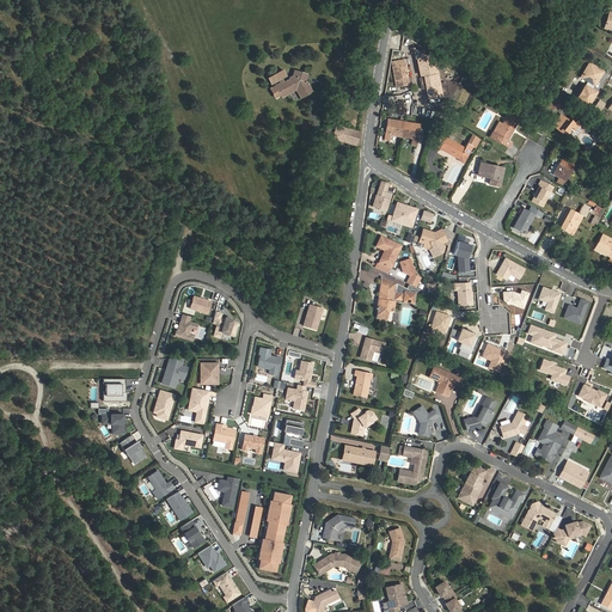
[(405,60),(392,62),(397,87),(410,84),(405,60)]
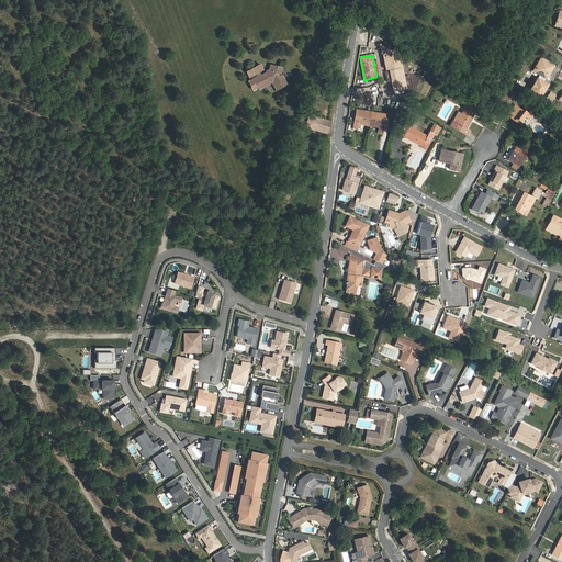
[(553,65),(541,58),(534,70),(542,75),(536,87),(542,90),(547,83),(543,81),(553,65)]
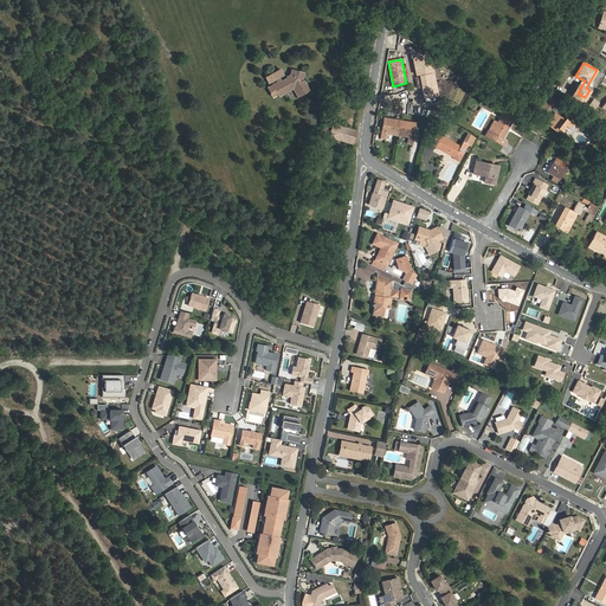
[(272,85),(270,86),(275,96),(277,95),(294,85),(300,97),(309,92),(303,83),(302,82),(303,75),(291,71),(290,76),(287,78),(287,79),(281,83),(278,78),(283,76),(279,70),(265,78),(269,83),(276,79),(277,83),(272,85)]
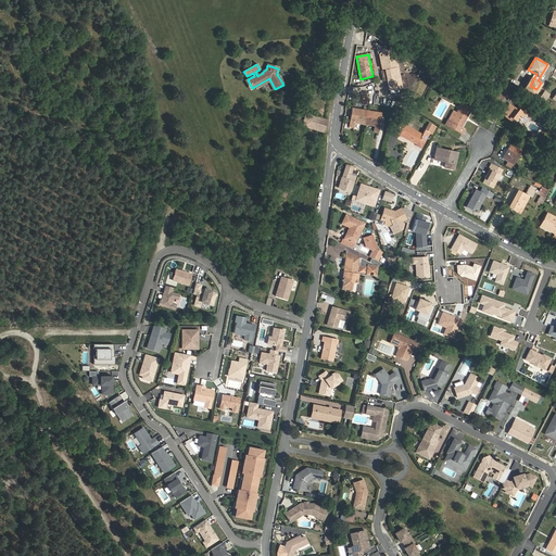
[(386,71),(388,80),(389,89),(401,87),(397,68),(386,71)]
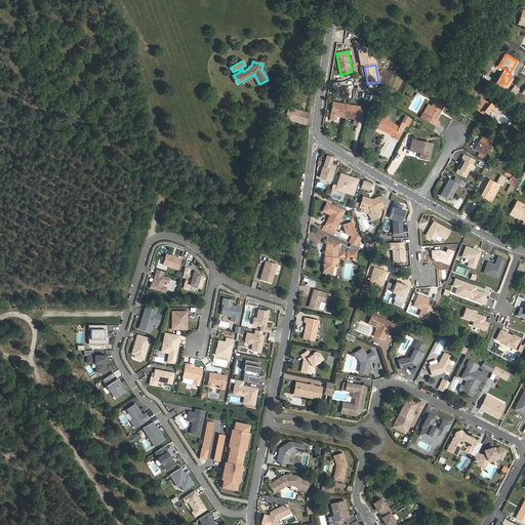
[(240,82),(241,84),(253,77),(257,85),(259,84),(254,74),(240,82)]
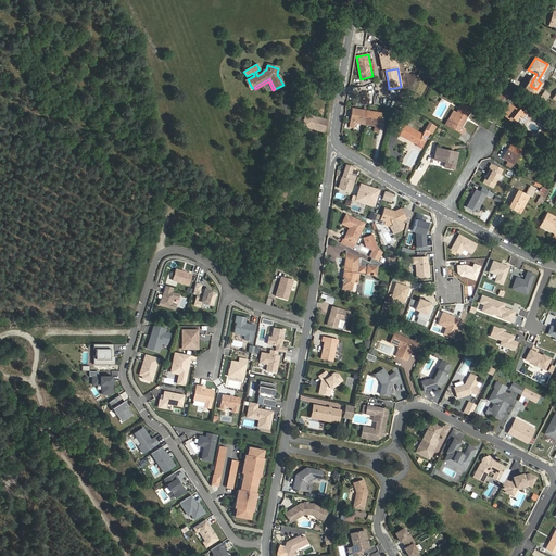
[(504,99),(507,92),(502,90),(497,98),(502,101),(504,99)]
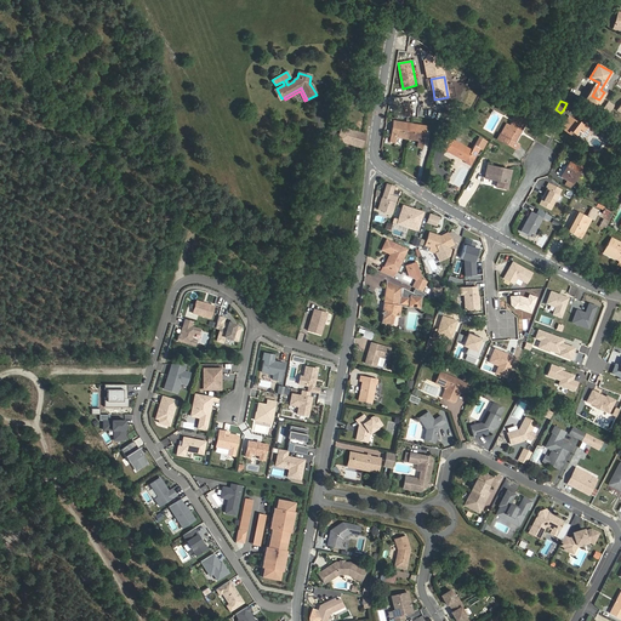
[(527,121),(516,115),(505,136),(500,134),(496,140),(517,151),(520,144),(516,142),(527,121)]
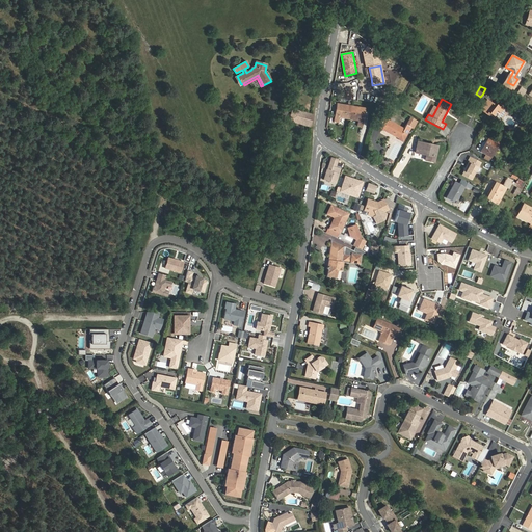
[(488,113),(489,112),(494,115),(499,120),(500,117),(502,117),(503,114),(503,113),(504,111),(496,104),(495,105),(487,99),(480,108),(488,114),(488,113)]
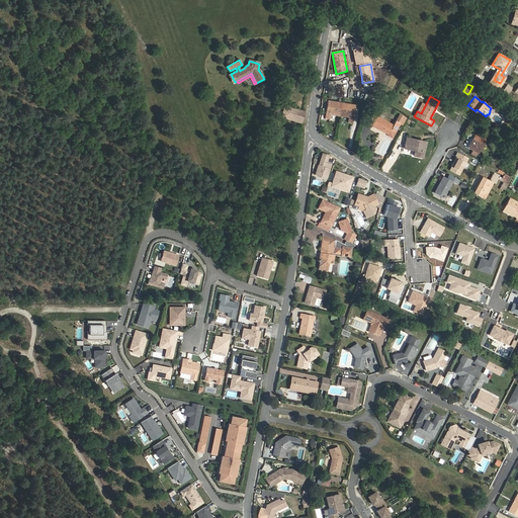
[(326,118),(329,118),(330,114),(349,117),(348,121),(352,122),(354,105),(328,101),(326,118)]
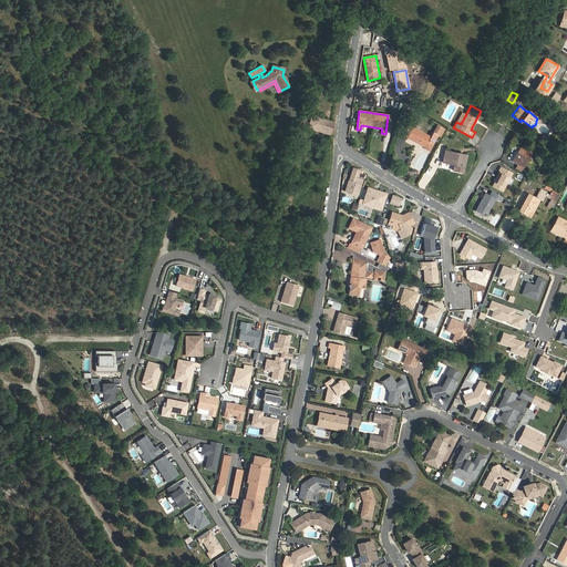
[(309,129),(330,135),(333,124),(333,122),(312,116),(309,129)]
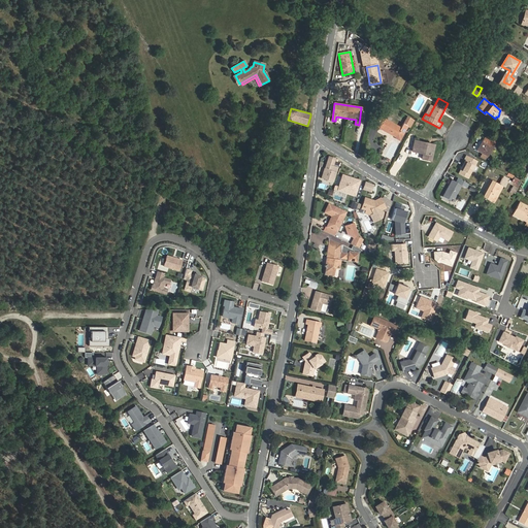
[(403,124),(401,128),(384,119),(386,114),(382,112),(375,123),(381,125),(378,129),(396,137),(398,133),(402,135),(407,127),(413,129),(417,121),(408,116),(403,124)]
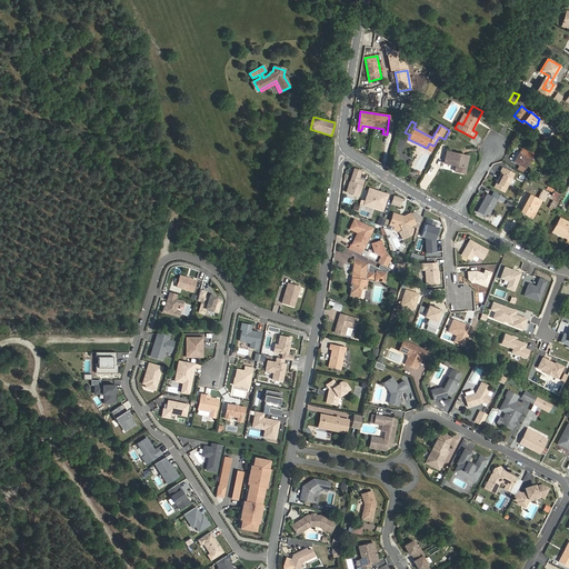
[(533,152),(523,147),(515,162),(526,168),(533,152)]
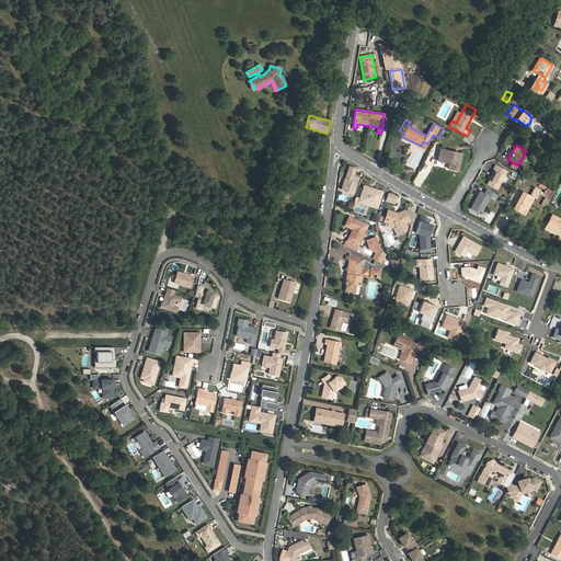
[(414,155),(410,153),(405,164),(419,169),(424,152),(415,150),(414,155)]
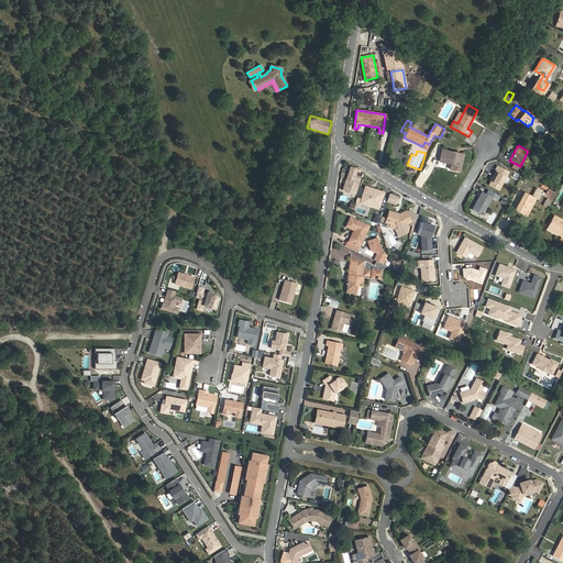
[(463,155),(441,151),(439,162),(451,164),(450,169),(459,172),(463,155)]
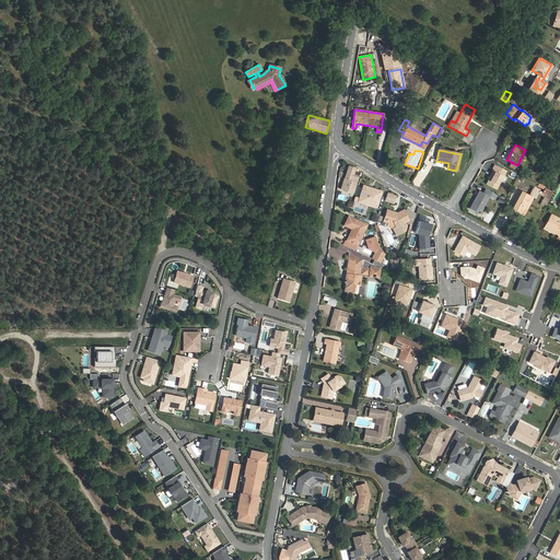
[(350,183),(353,175),(356,167),(349,165),(343,181),(350,183)]
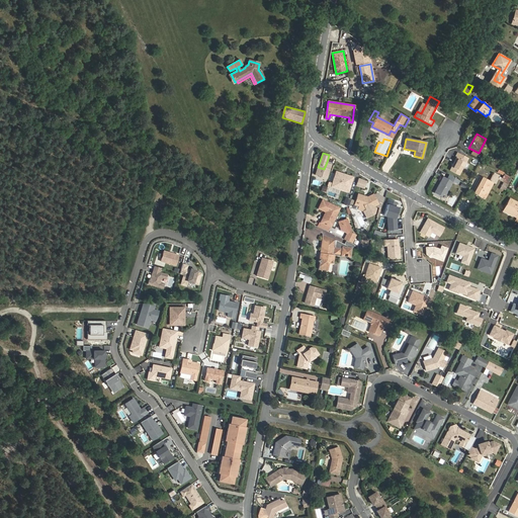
[(457,157),(450,171),(459,175),(466,162),(463,160),(465,157),(457,153),(456,156),(457,157)]
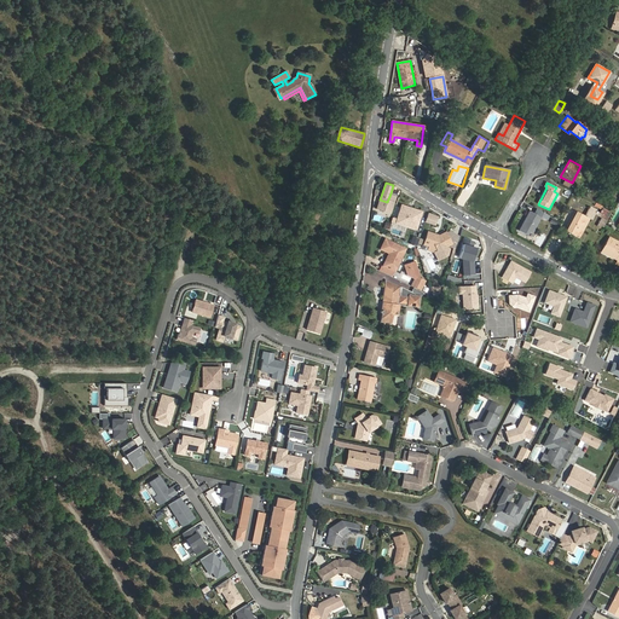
[(395,196),(391,194),(387,202),(380,200),(377,209),(389,214),(395,196)]
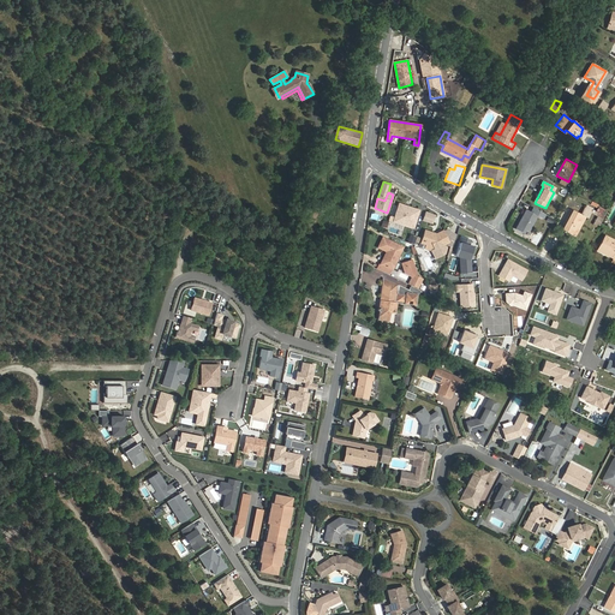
[(413,228),(419,210),(411,208),(408,209),(406,208),(407,207),(399,204),(394,219),(402,221),(405,225),(413,228)]
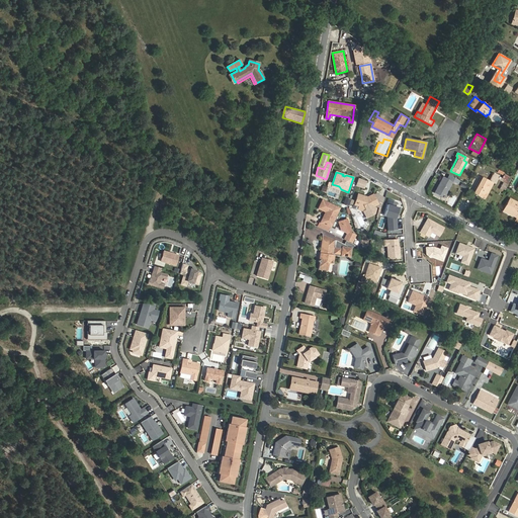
[(500,175),(494,172),(490,181),(493,182),(495,183),(500,175)]
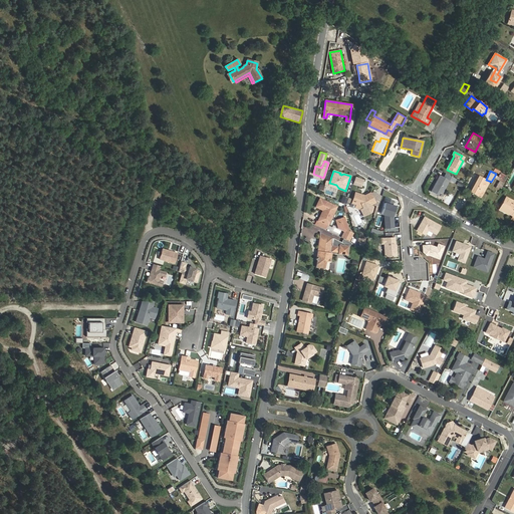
[(507,176),(501,173),(499,177),(501,179),(500,181),(503,183),(507,176)]
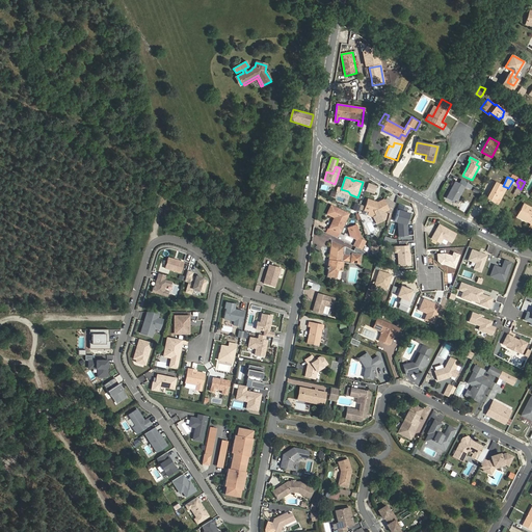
[(455,182),(446,198),(453,203),(455,198),(457,201),(464,187),(455,182)]
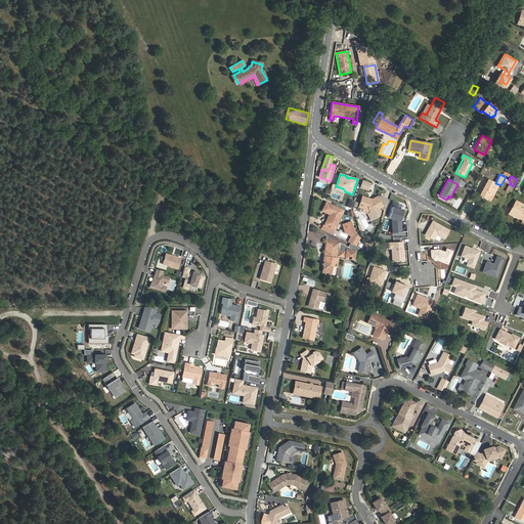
[(488,179),(479,195),(490,201),(498,184),(495,183),(488,179)]
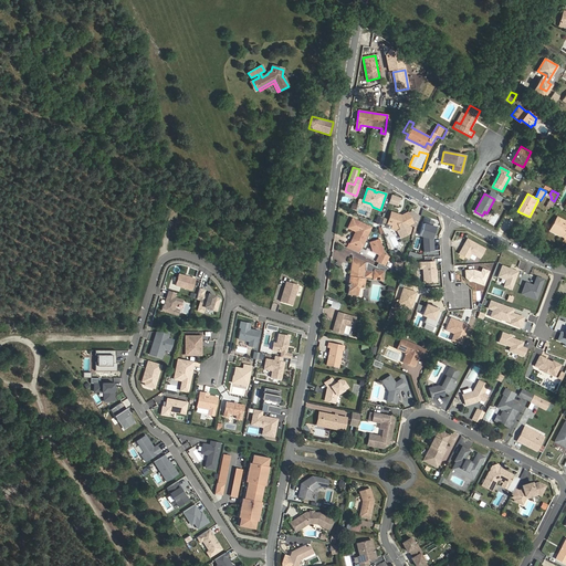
[(397,207),(400,198),(390,195),(388,203),(397,207)]
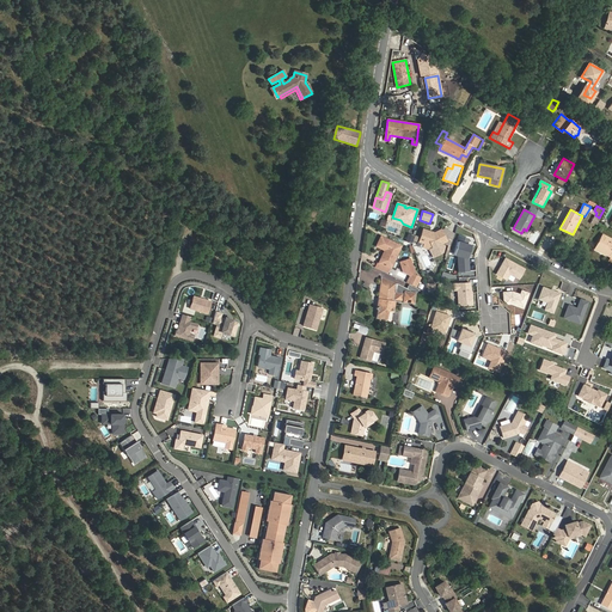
[(428,231),(423,230),(420,239),(424,242),(427,240),(429,242),(433,248),(440,244),(446,242),(446,239),(441,230),(433,234),(429,233),(428,231)]
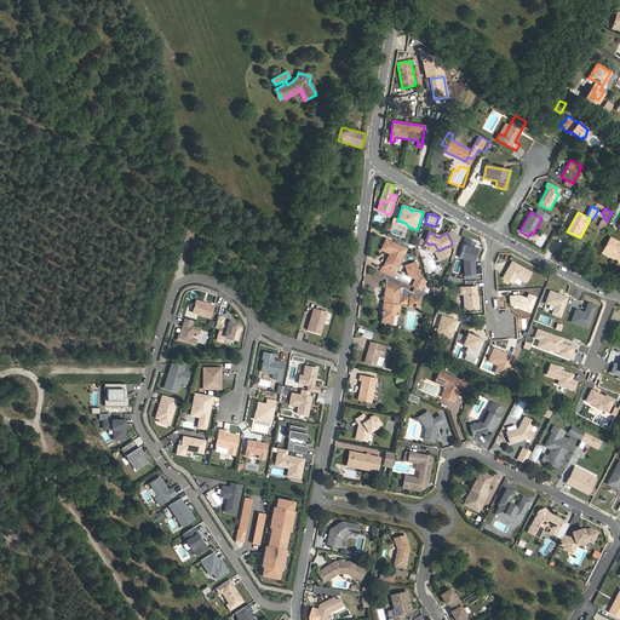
[(602,251),(619,259),(619,260),(619,242),(610,237),(602,251)]
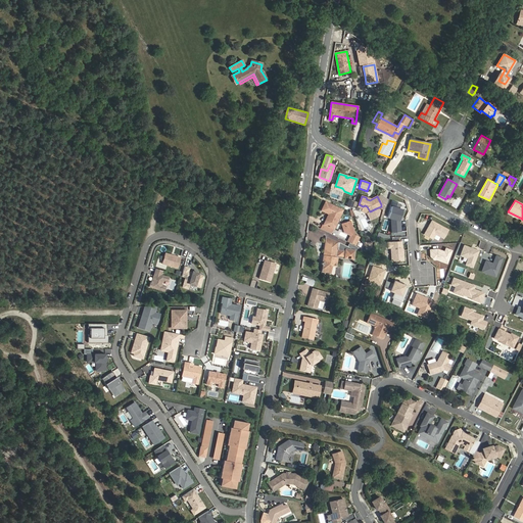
[(342,210),(325,202),(321,210),(327,212),(328,209),(329,210),(328,214),(329,215),(328,217),(327,217),(323,224),(333,229),(342,210)]
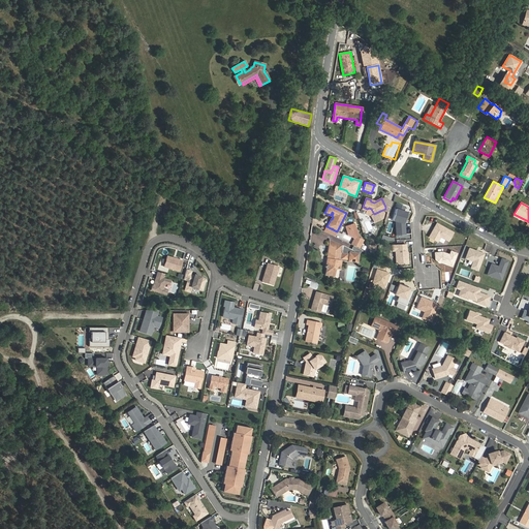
[(367,209),(365,214),(371,216),(375,222),(382,217),(384,213),(381,212),(380,211),(374,214),(371,209),(369,208),(367,209)]
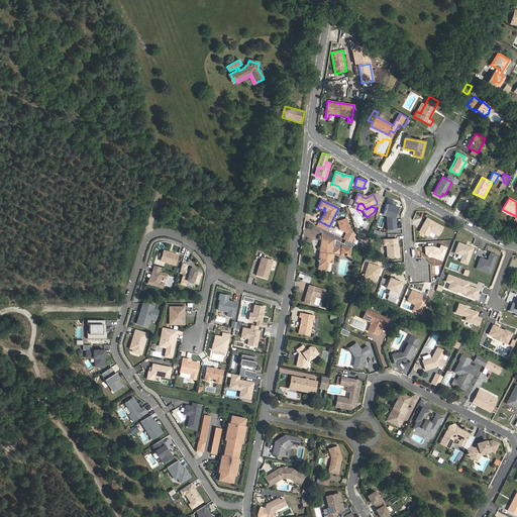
[(442,227),(425,217),(417,232),(427,237),(429,232),(437,236),(442,227)]
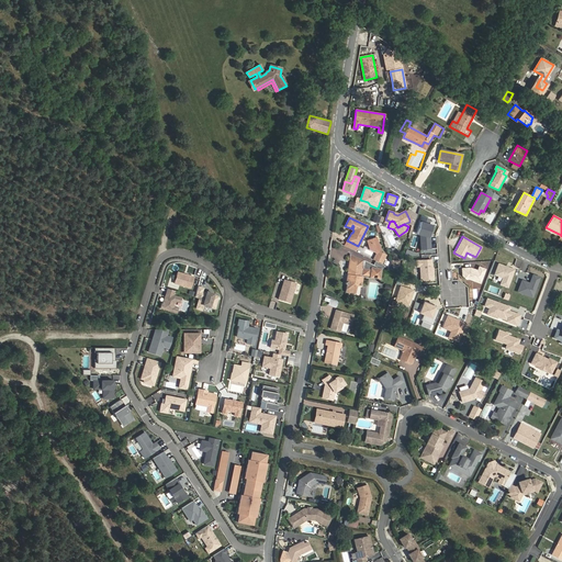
[(368,243),(369,248),(375,250),(372,259),(380,262),(384,254),(380,251),(380,250),(375,237),(373,238),(374,240),(368,243)]
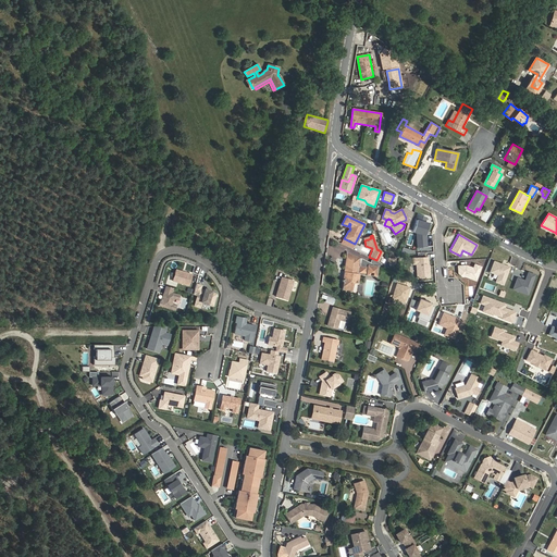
[(344,238),(342,244),(353,249),(355,244),(344,238)]
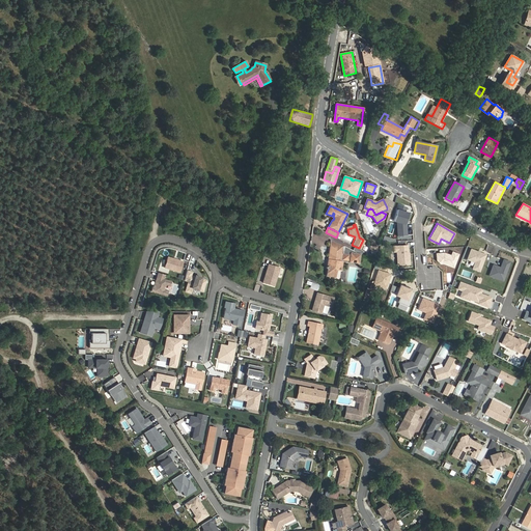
[(407,245),(391,246),(392,253),(395,252),(396,266),(410,264),(409,253),(408,253),(407,245)]
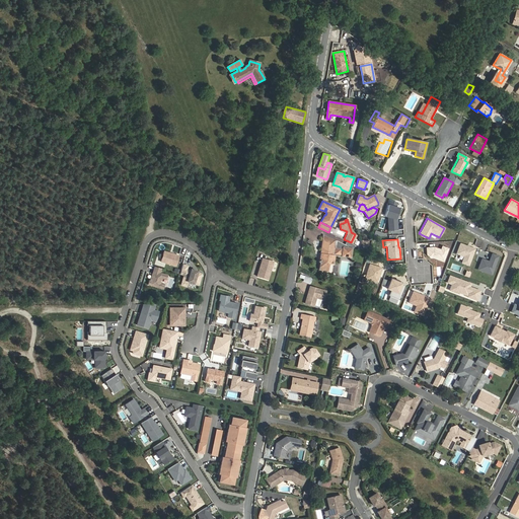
[(468,266),(474,249),(459,243),(455,253),(462,256),(460,263),(468,266)]
